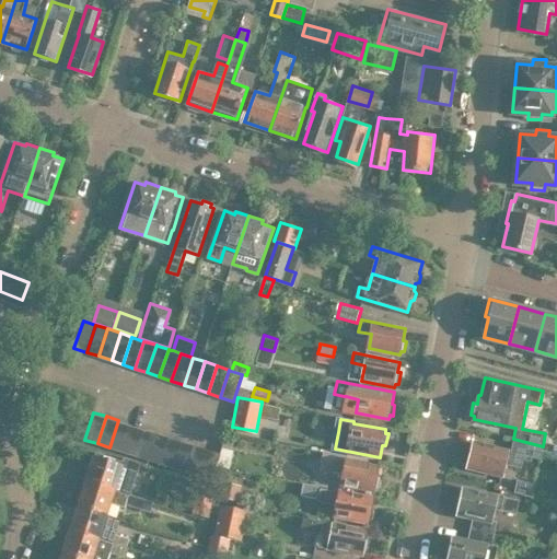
[(130,424),(118,420),(109,447),(122,452),(130,424)]
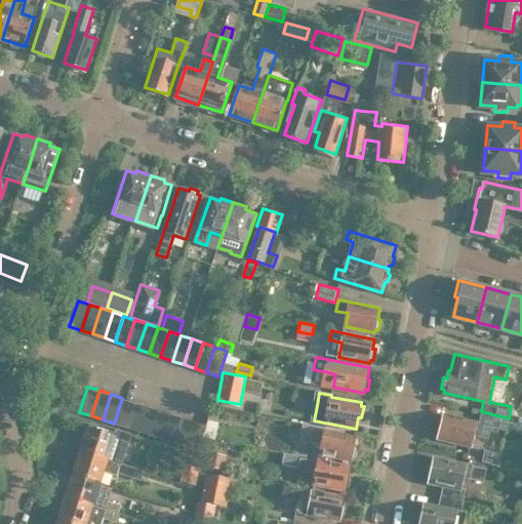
[(134,401),(122,398),(114,424),(126,427),(134,401)]
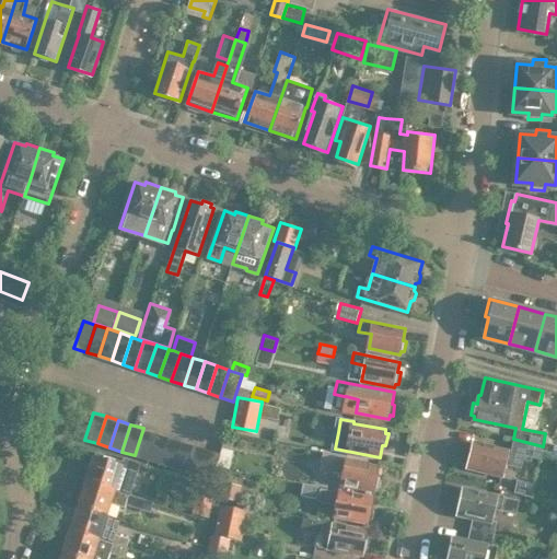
[(143,428),(135,455),(147,459),(155,432),(143,428)]
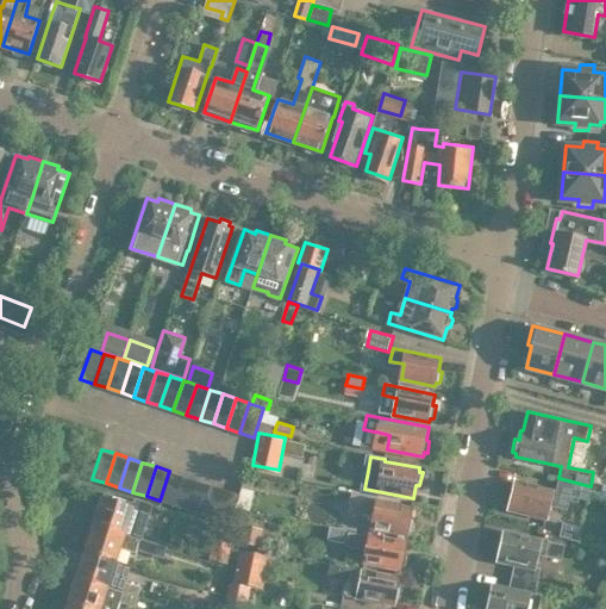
[(183,476),(169,471),(160,501),(174,505),(183,476)]
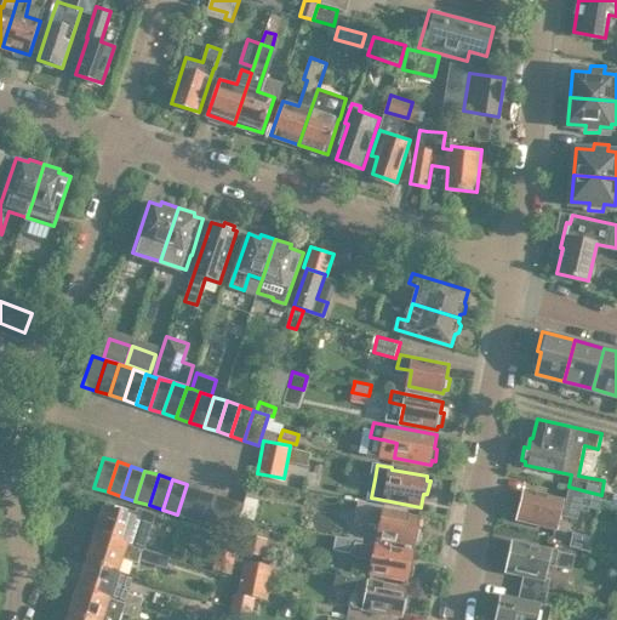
[(201,488),(187,484),(177,515),(192,518),(201,488)]
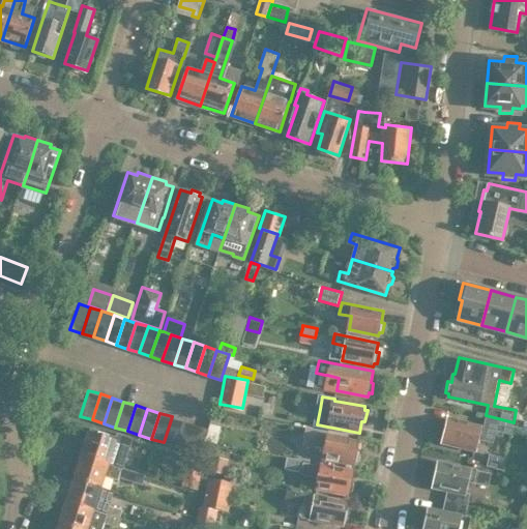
[(514,422),(486,415),(484,424),(447,417),(445,427),(443,428),(441,436),(442,438),(442,441),(474,448),(476,438),(493,442),(495,430),(510,433),(514,422)]
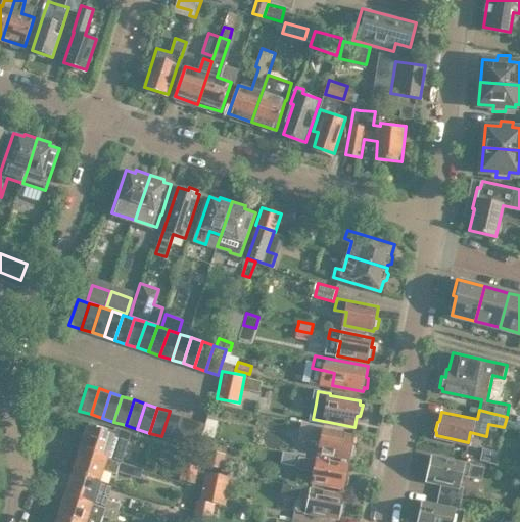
[(161,436),(173,440),(181,415),(170,411),(161,436)]
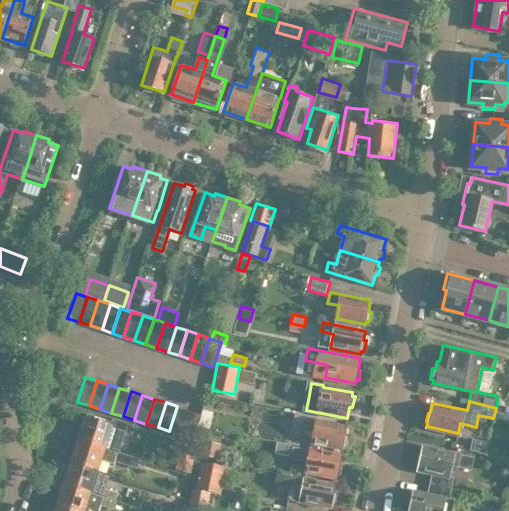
[(169,431),(181,435),(189,410),(177,406),(169,431)]
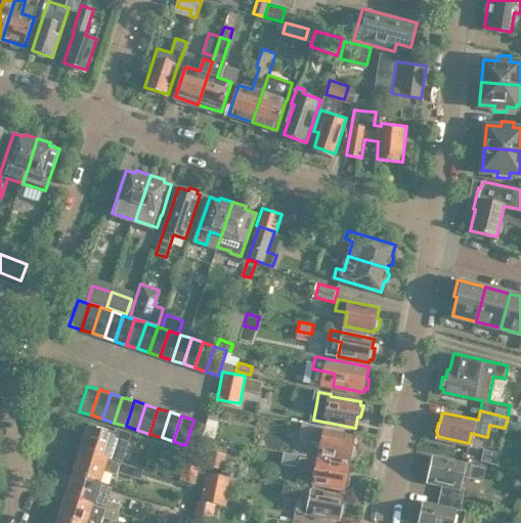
[(185,445),(198,448),(206,424),(193,420),(185,445)]
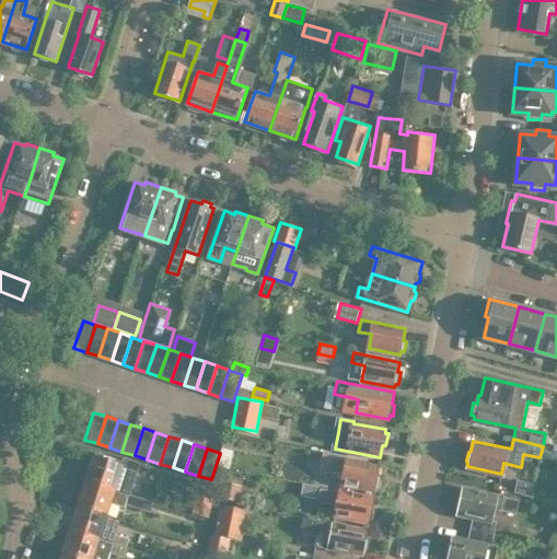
[(233,451),(222,449),(218,466),(230,468),(233,451)]
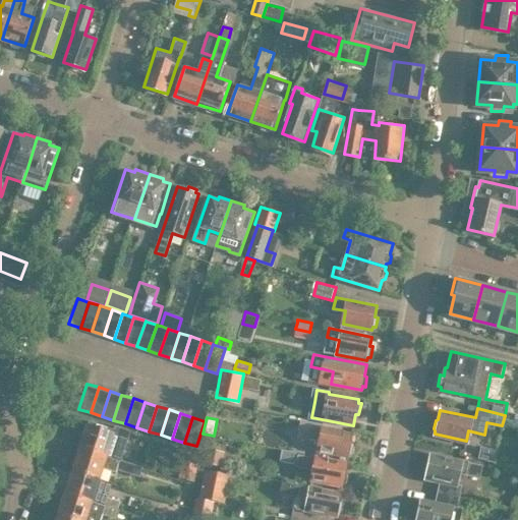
[(297,435),(307,437),(320,439),(318,451),(347,457),(347,454),(350,455),(353,443),(350,442),(352,432),(322,426),(322,422),(299,418),(297,435)]
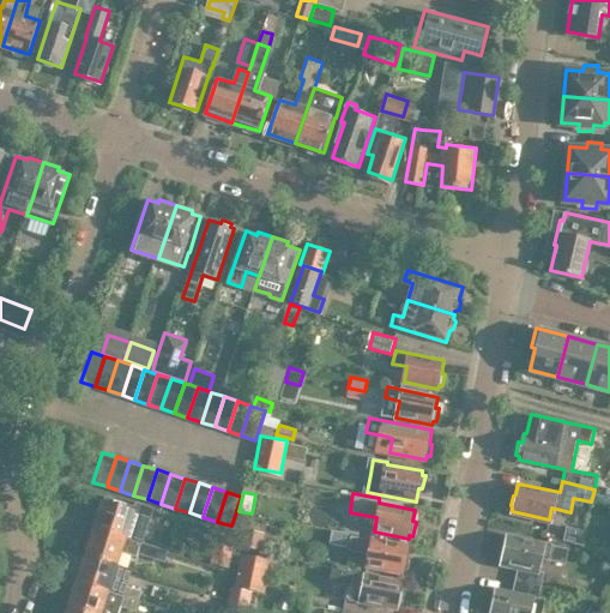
[(155,508),(136,500),(134,505),(106,496),(104,500),(95,527),(127,538),(144,542),(155,508)]
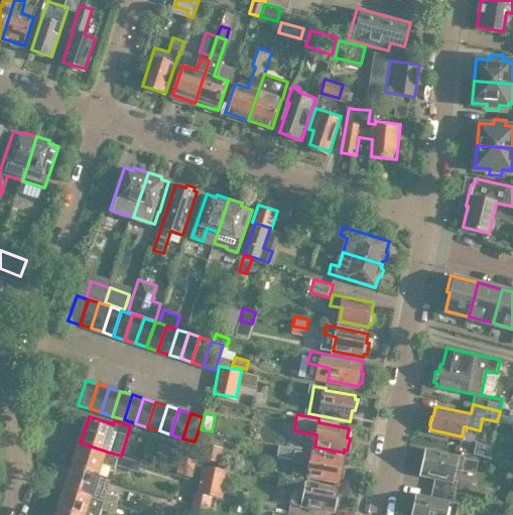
[(474,453),(490,456),(493,444),(476,440),(474,453)]
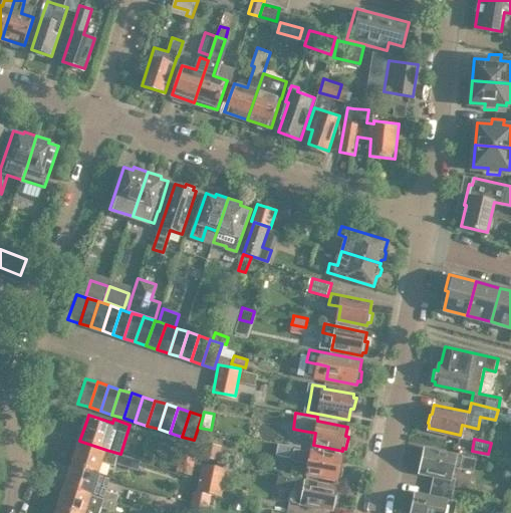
[(99,472),(102,461),(114,465),(115,463),(139,470),(141,461),(120,454),(106,450),(79,441),(72,463),(99,472)]
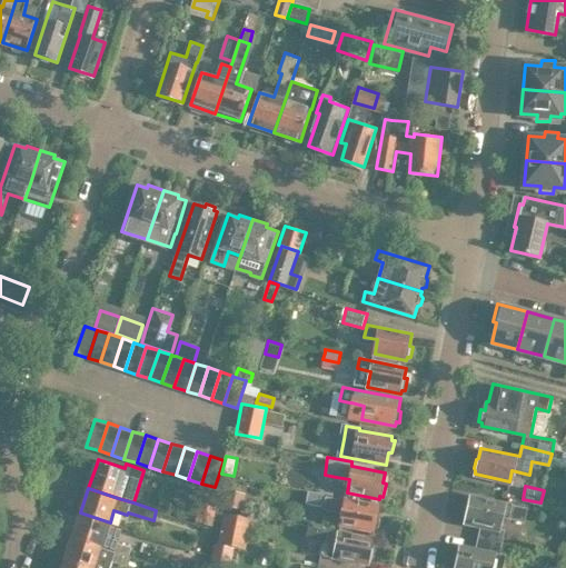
[(225,504),(241,508),(245,492),(227,489),(225,504)]
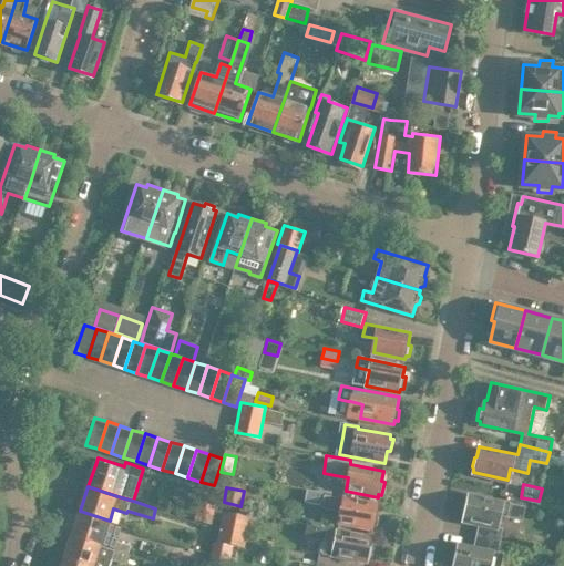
[(307,490),(305,501),(320,504),(322,492),(307,490)]
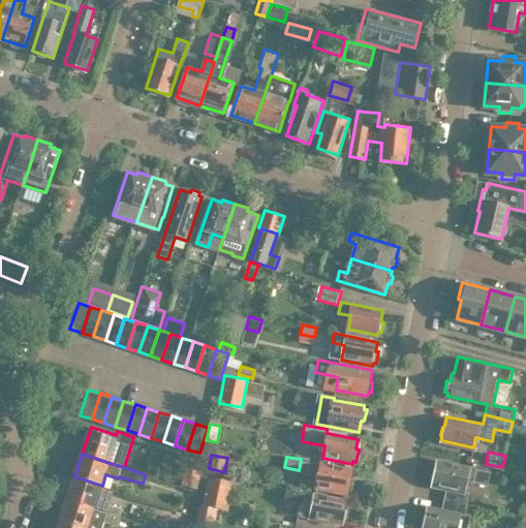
[(317,476),(315,488),(347,494),(347,491),(350,490),(351,483),(349,479),(351,469),(304,460),(302,473),(317,476)]
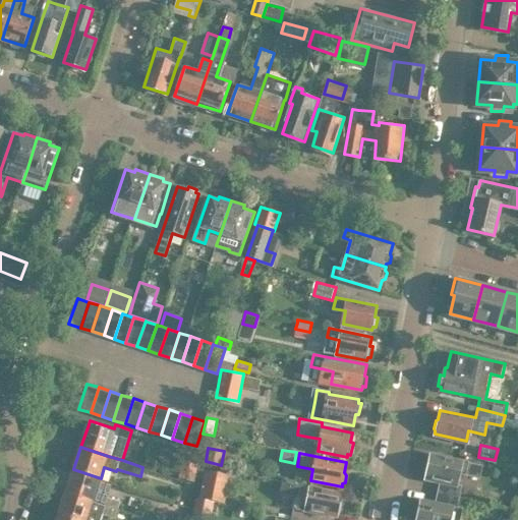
[(482,464),(465,460),(430,454),(426,476),(442,479),(439,489),(458,494),(462,473),(480,476),(482,464)]
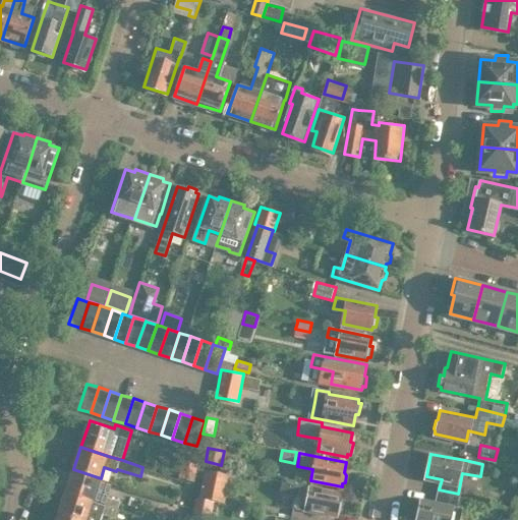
[(73,469),(66,492),(118,509),(121,501),(108,497),(112,481),(101,478),(73,469)]
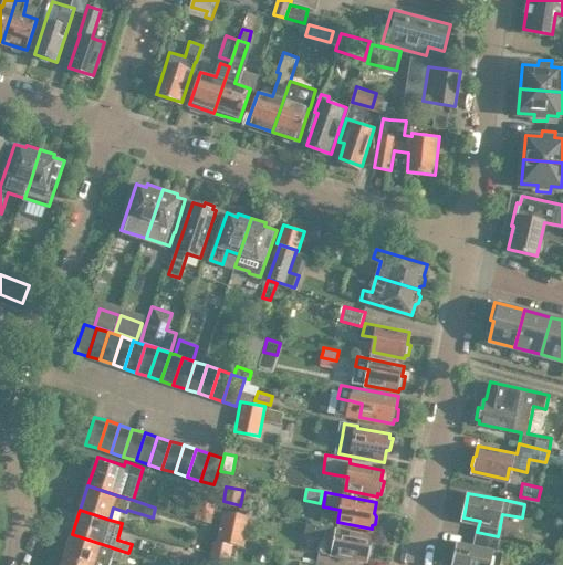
[(228,544),(247,548),(252,516),(219,511),(214,542),(216,542),(228,544)]
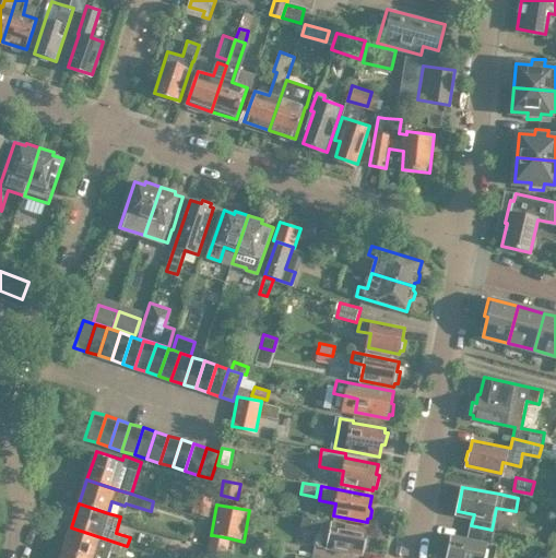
[(316,545),(362,554),(367,527),(305,515),(303,527),(314,530),(315,526),(319,527),(316,545)]
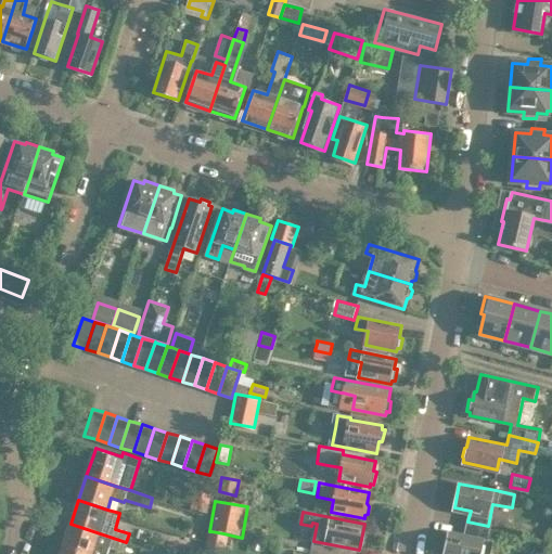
[(491,539),(486,538),(488,526),(467,522),(465,533),(449,530),(444,553),(483,553),(484,552),(489,553),(491,539)]
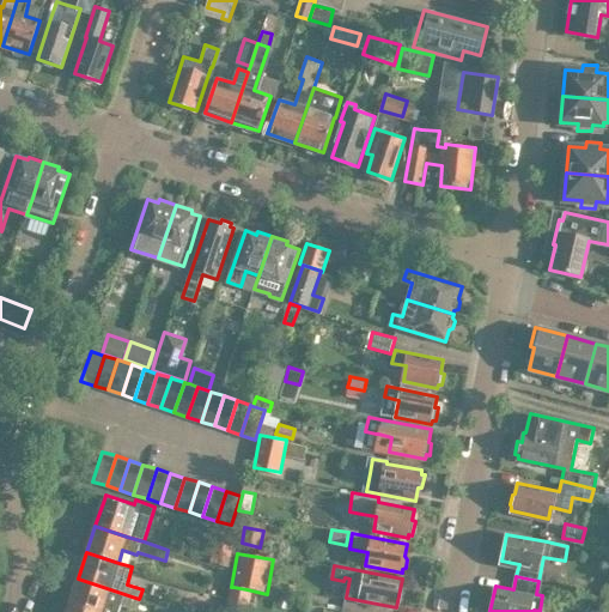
[(69,605),(91,611),(119,611),(121,604),(135,609),(139,599),(78,579),(69,605)]
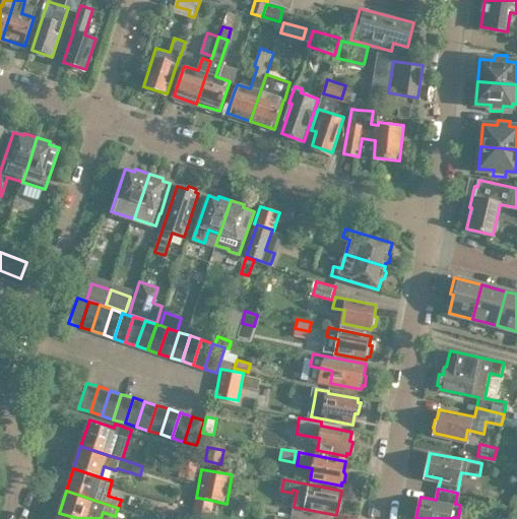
[(196,498),(193,513),(206,516),(209,500),(198,498),(196,498)]
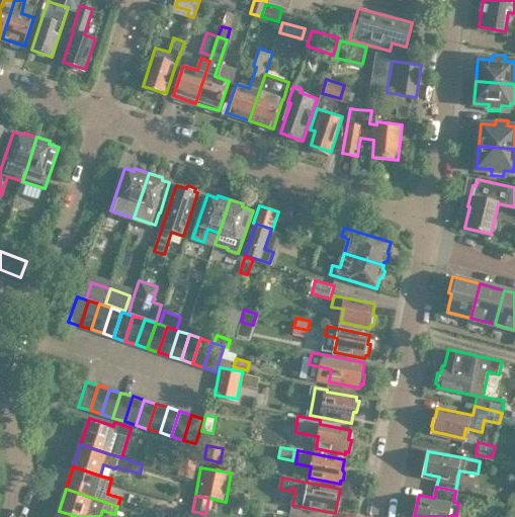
[(185,516),(188,509),(178,506),(175,516),(185,516)]
